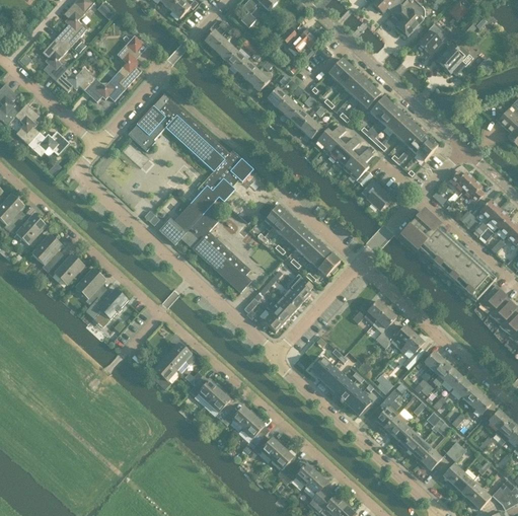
[(67,23),(53,40),(59,46),(65,40),(71,46),(86,28),(77,19),(93,1),(92,0),(74,0),(63,13),(67,17),(64,20),(67,23)]
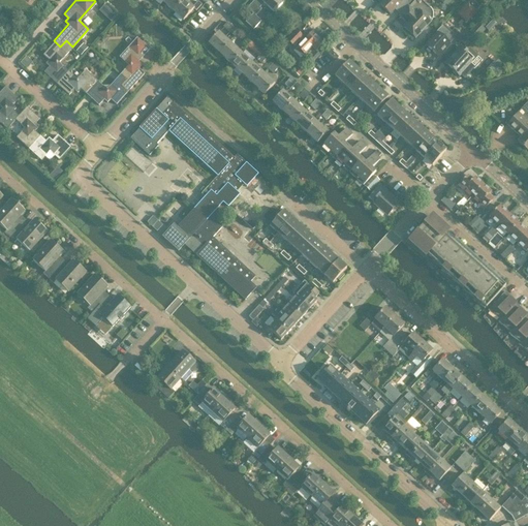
[(164,0),(163,1),(173,9),(181,0),(186,0),(164,0)]
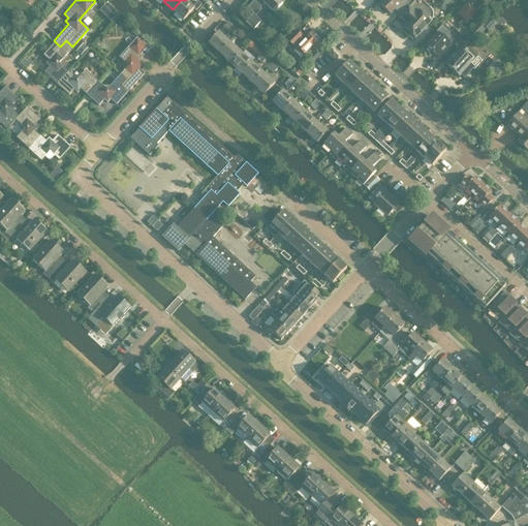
[(181,0),(173,9),(182,19),(192,6),(195,8),(200,2),(198,0),(186,0),(181,0)]
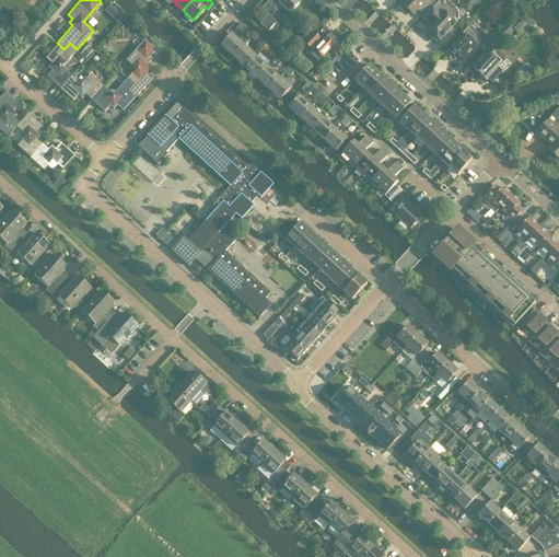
[(266,0),(260,7),(267,12),(259,21),(267,28),(276,21),(269,14),(276,8),(274,6),(278,1),(289,11),(298,1),(297,0),(266,0)]
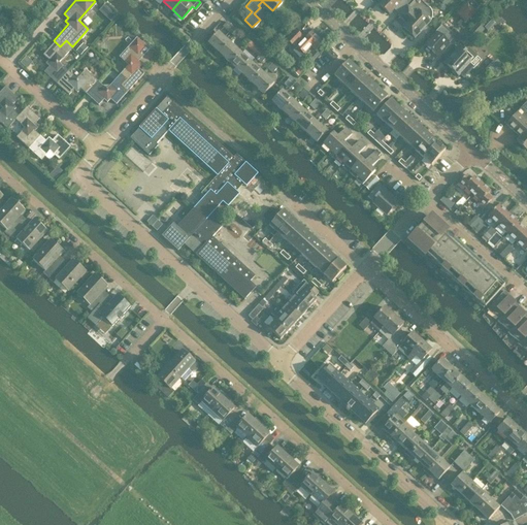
[(382,0),(379,3),(389,12),(395,5),(400,9),(408,0),(382,0)]
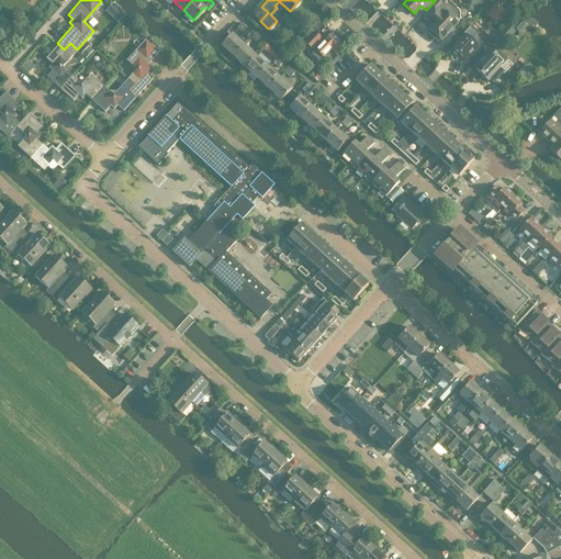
[(438,0),(424,15),(432,22),(428,26),(440,38),(457,21),(458,19),(459,15),(459,11),(458,9),(456,7),(448,0),(438,0)]
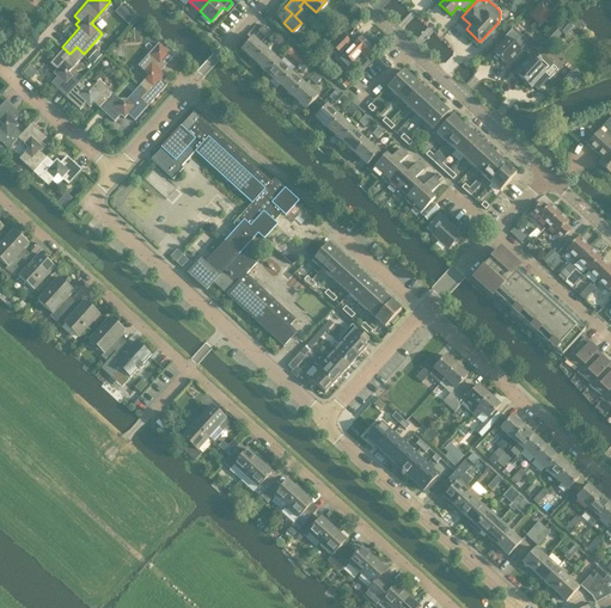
[(539,22),(550,11),(554,6),(548,0),(543,0),(530,13),(539,22)]
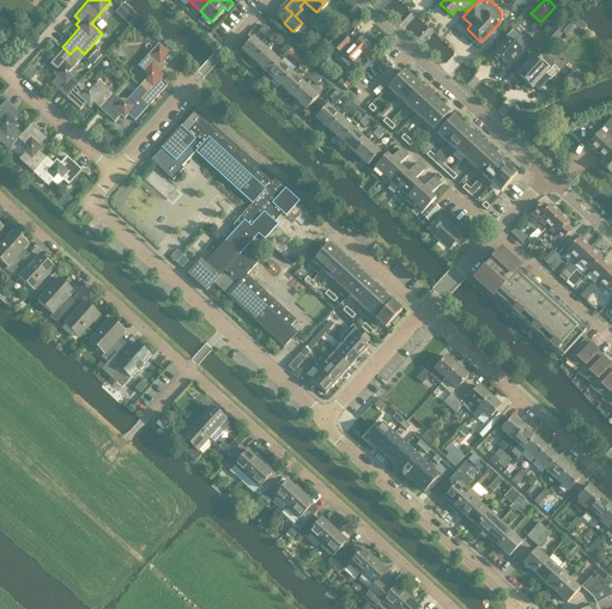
[(121,2),(114,11),(127,23),(135,14),(121,2)]
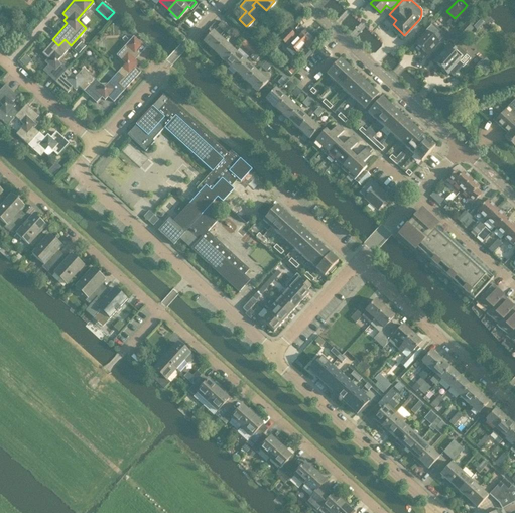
[(467,19),(449,38),(454,42),(463,33),(465,34),(473,26),(476,28),(482,22),(476,16),(470,22),(467,19)]
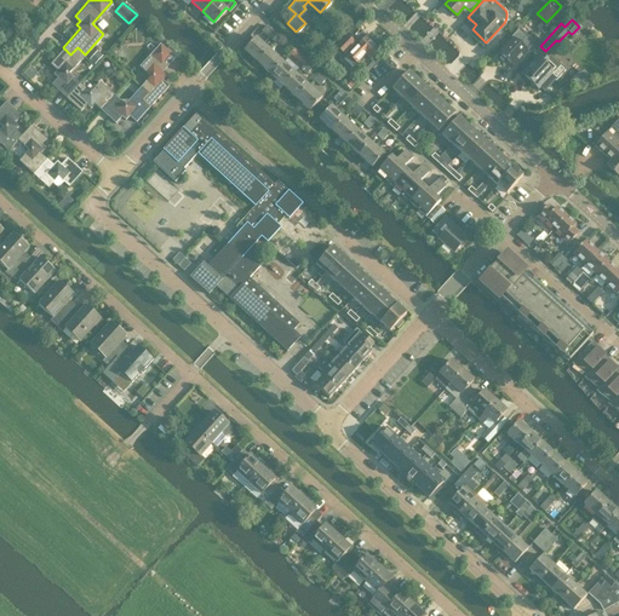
[(539,21),(536,26),(543,33),(548,28),(539,21)]
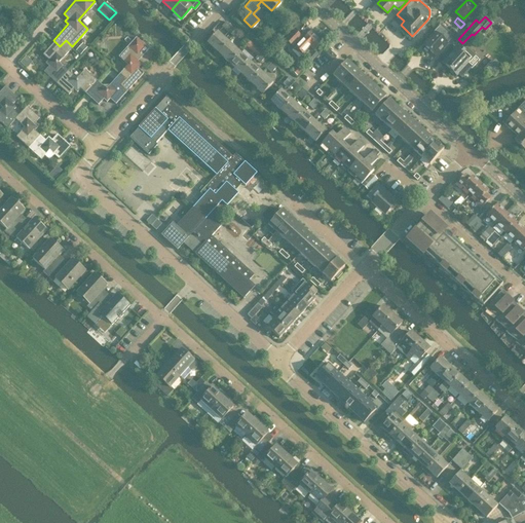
[(233,27),(225,20),(222,25),(229,32),(233,27)]
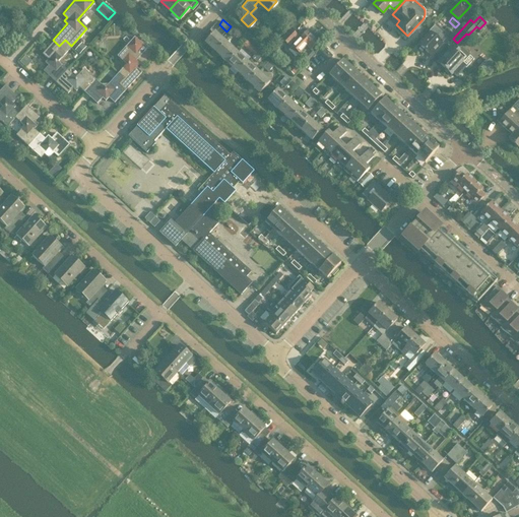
[(430,30),(418,43),(430,53),(441,41),(447,34),(435,22),(428,29),(430,30)]
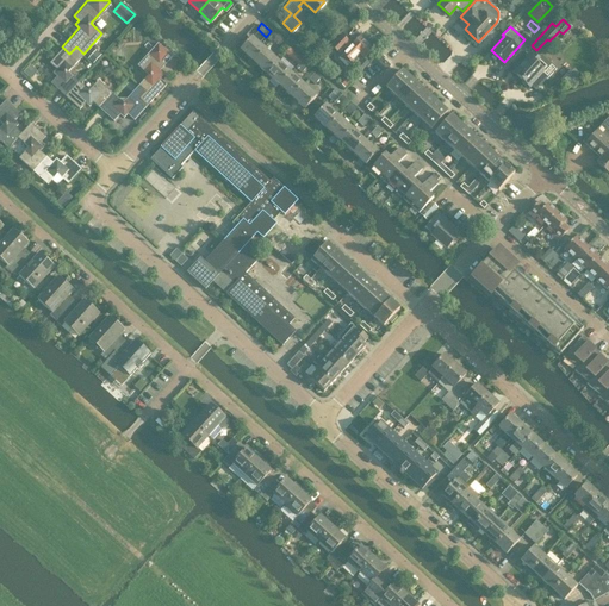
[(341,32),(330,43),(337,50),(348,39),(341,32)]
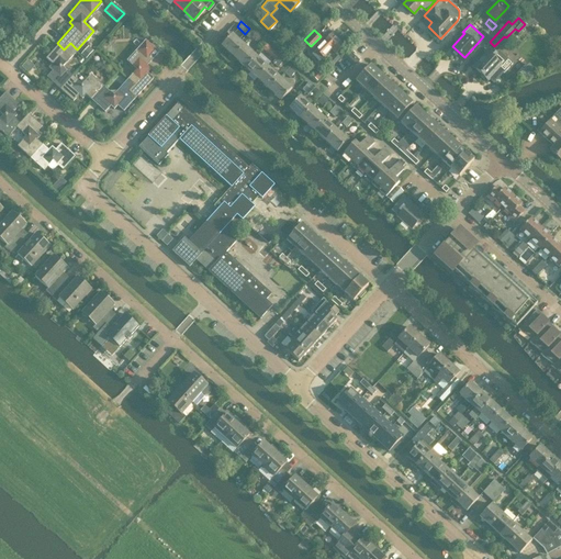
[(331,32),(315,47),(322,55),(331,46),(334,51),(341,43),(331,32)]
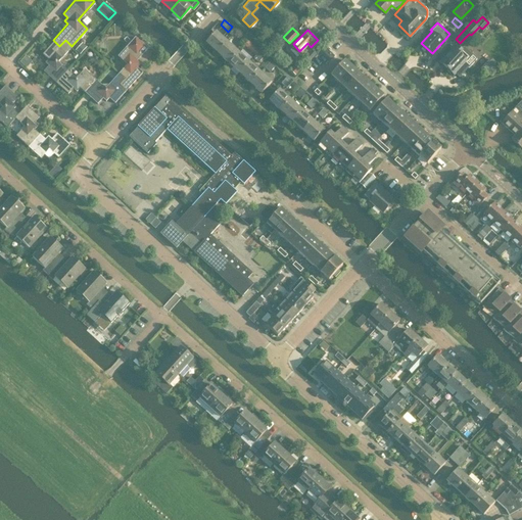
[(205,41),(217,51),(226,41),(215,31),(205,41)]
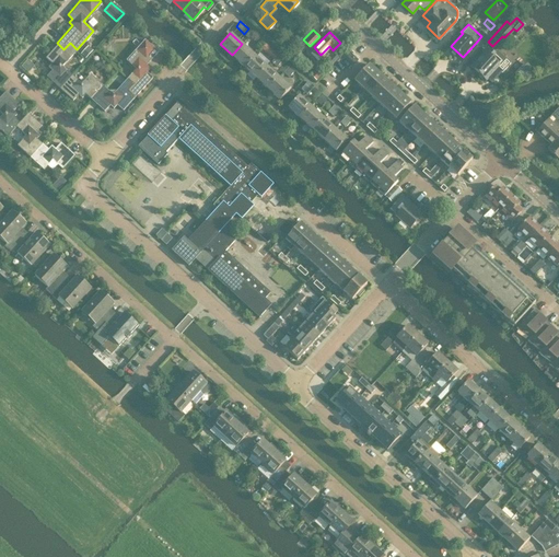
[(136,67),(127,77),(134,82),(127,89),(135,95),(152,77),(146,71),(150,67),(146,62),(153,55),(158,50),(143,37),(139,43),(126,58),(136,67)]
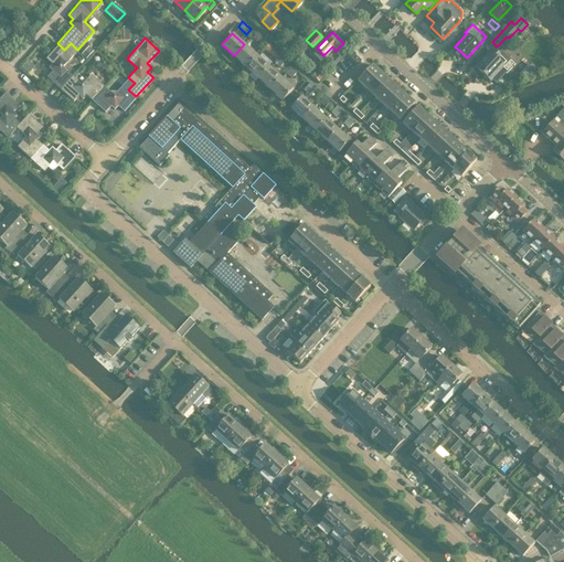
[(266,43),(263,46),(264,48),(275,59),(279,54),(279,53),(267,42),(266,43)]
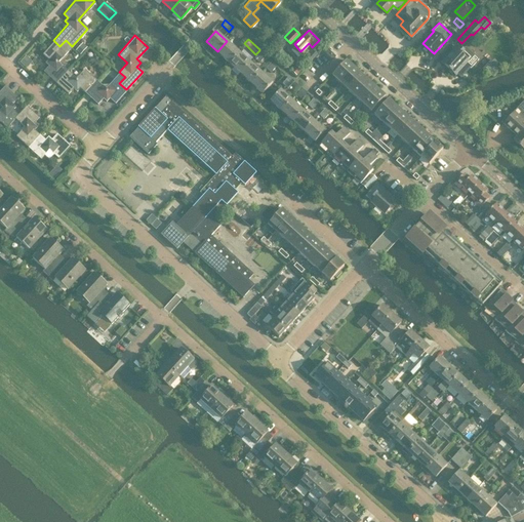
[(43,70),(55,82),(67,69),(57,61),(72,46),(66,40),(59,46),(53,40),(42,52),(47,57),(44,61),(48,64),(43,70)]
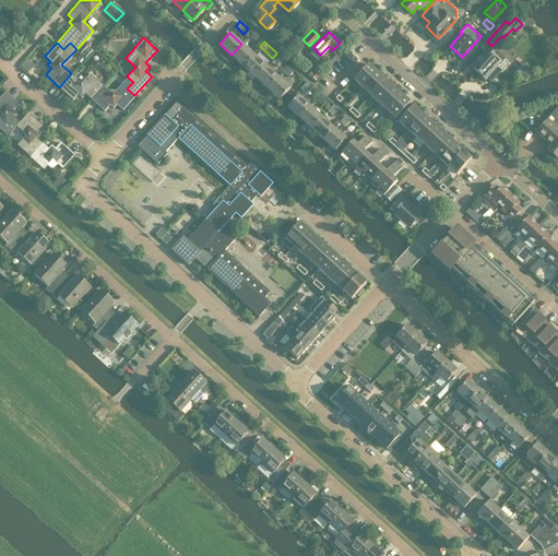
[(80,51),(84,56),(92,48),(87,44),(80,51)]
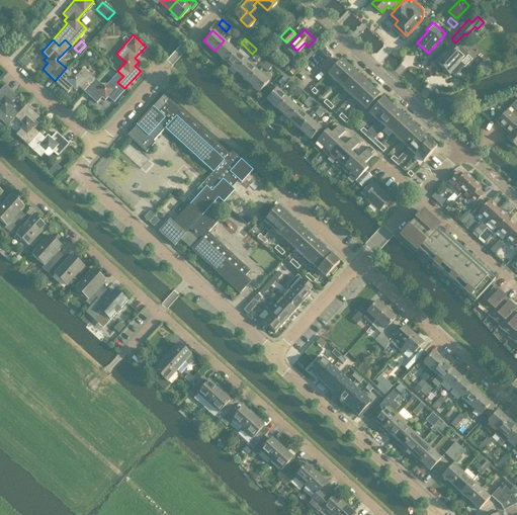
[(224,40),(214,51),(225,61),(235,51),(224,40)]
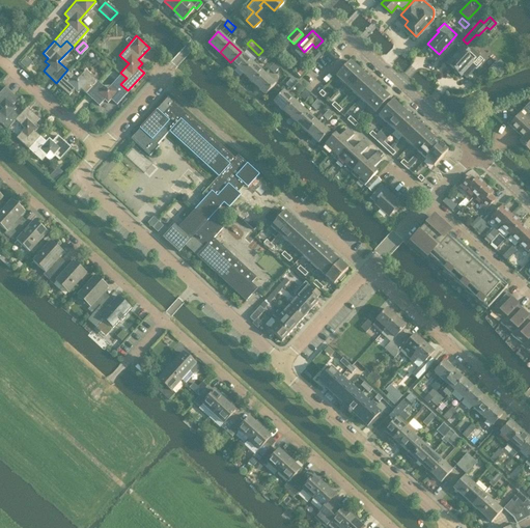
[(462,45),(446,62),(453,68),(452,70),(456,74),(457,73),(458,74),(459,73),(465,77),(476,65),(471,60),(471,59),(477,53),(470,47),(467,50),(462,45)]
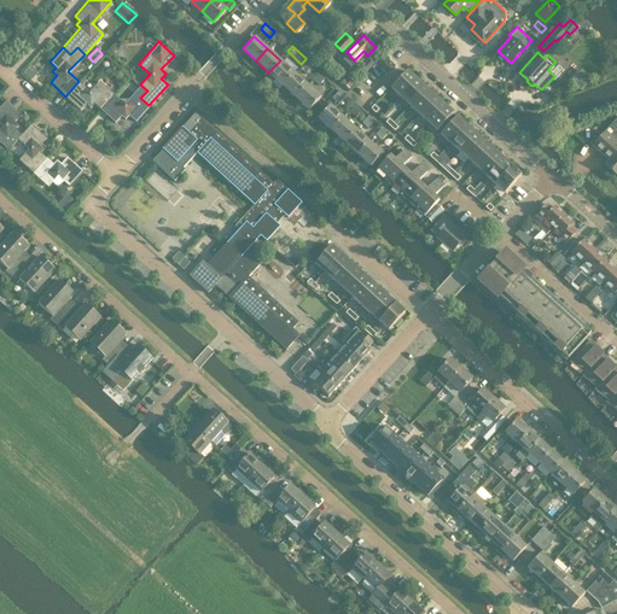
[(383,54),(379,58),(390,68),(394,64),(383,54)]
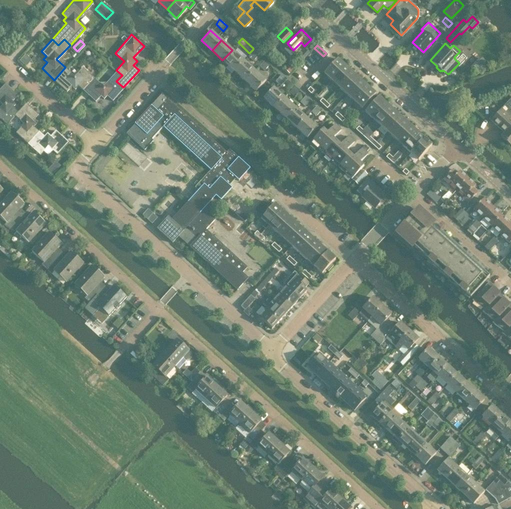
[(252,60),(257,53),(258,53),(253,49),(249,53),(247,55),(252,60)]
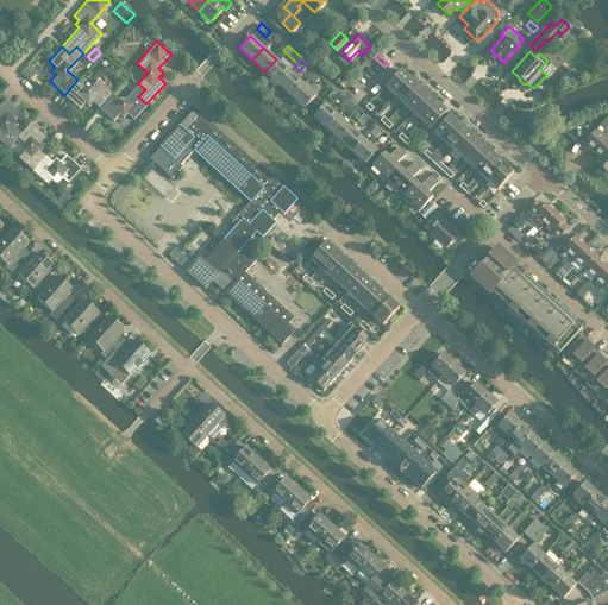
[(276,60),(264,71),(277,83),(288,71),(276,60)]
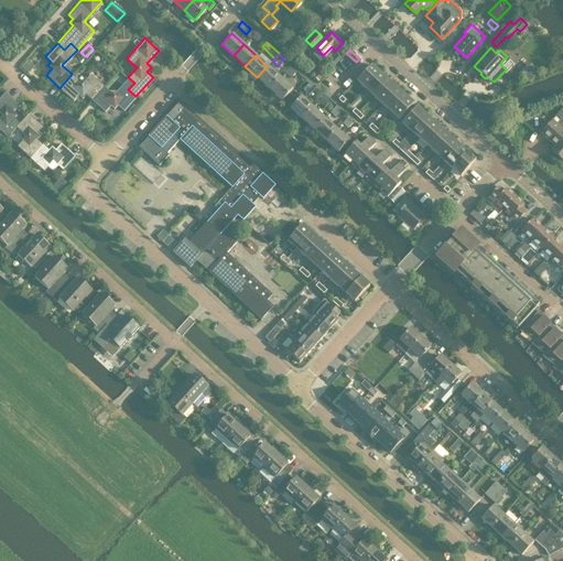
[(26,69),(33,63),(26,56),(20,63),(26,69)]
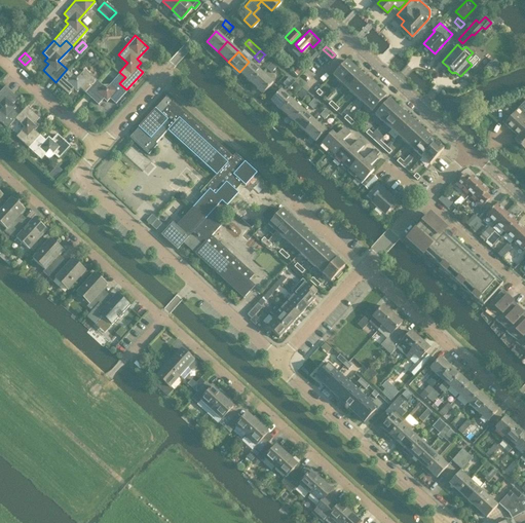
[(492,57),(482,67),(490,75),(500,64),(492,57)]
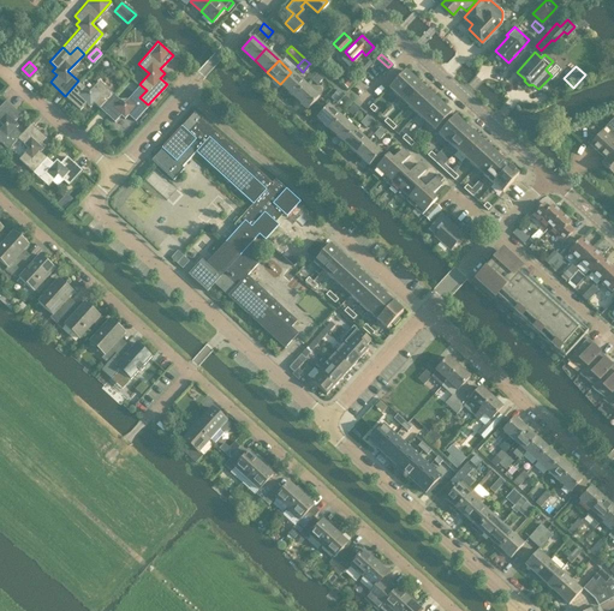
[(404,69),(388,87),(397,95),(413,77),(404,69)]
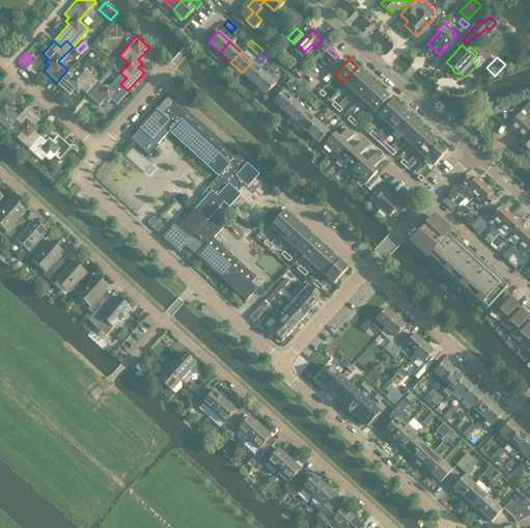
[(278,65),(273,61),(268,67),(273,72),(278,65)]
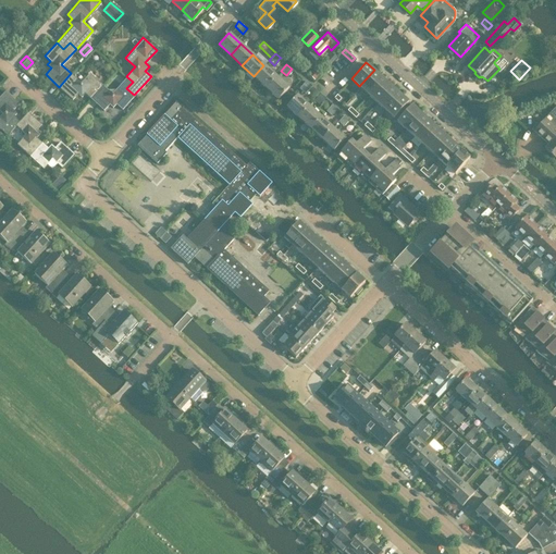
[(263,65),(254,76),(264,87),(275,76),(263,65)]
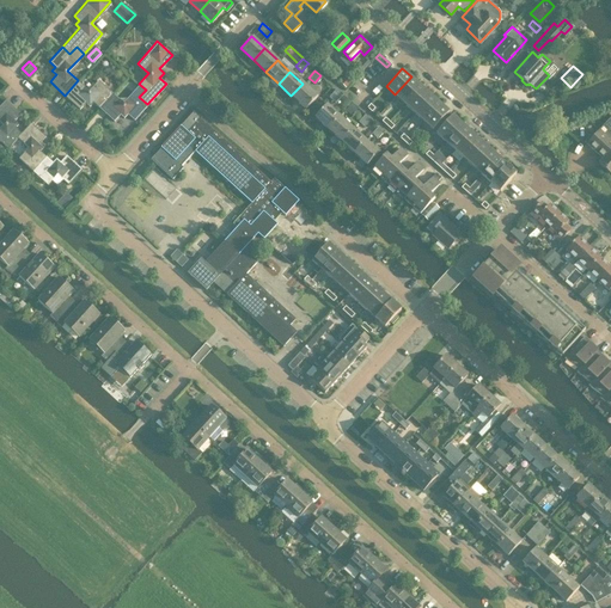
[(411,77),(395,94),(404,103),(421,85),(411,77)]
